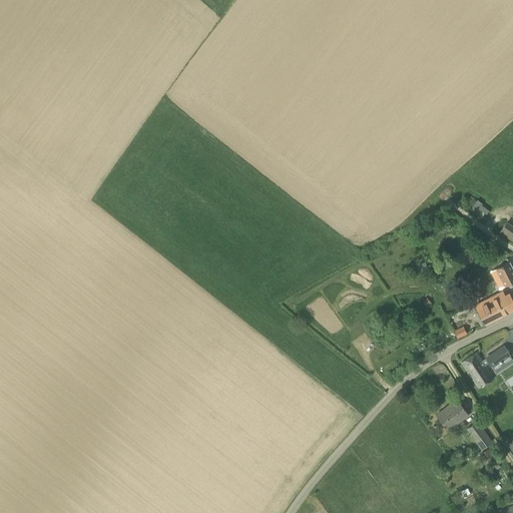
[(512,240),(512,228),(505,223),(500,231),(512,240)]
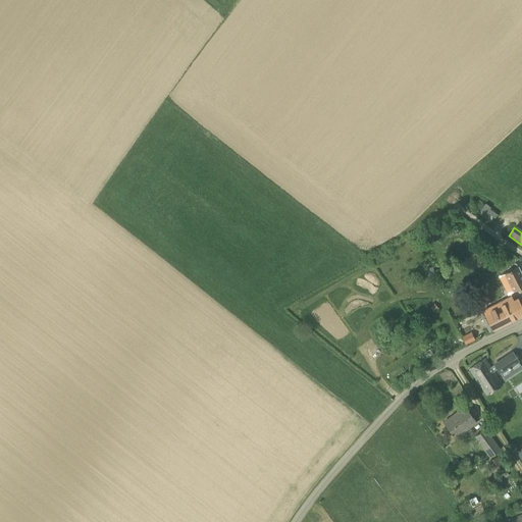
[(432,267),(424,270),(428,281),(438,277),(436,270),(433,270),(432,267)]
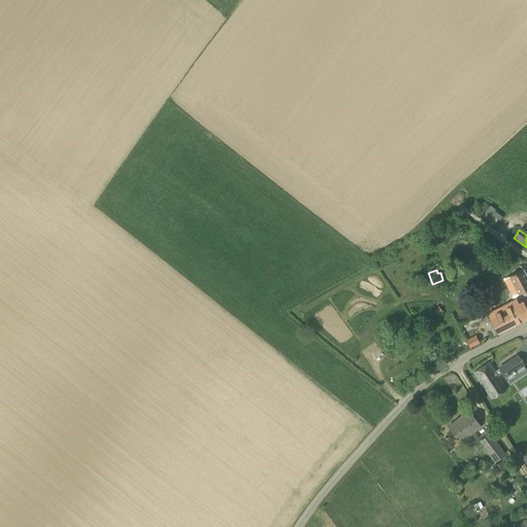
[(518,293),(526,288),(526,278),(523,270),(510,276),(518,293)]
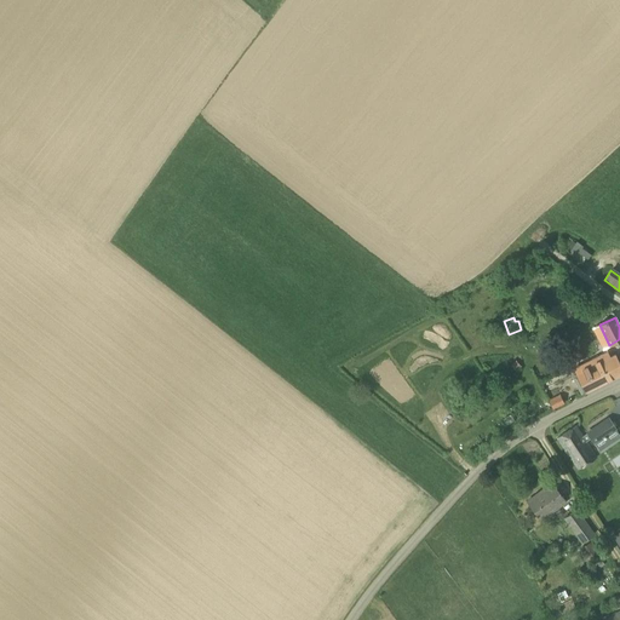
[(610,357),(607,351),(592,359),(595,365),(575,374),(572,375),(580,392),(584,391),(619,373),(619,365),(615,355),(610,357)]
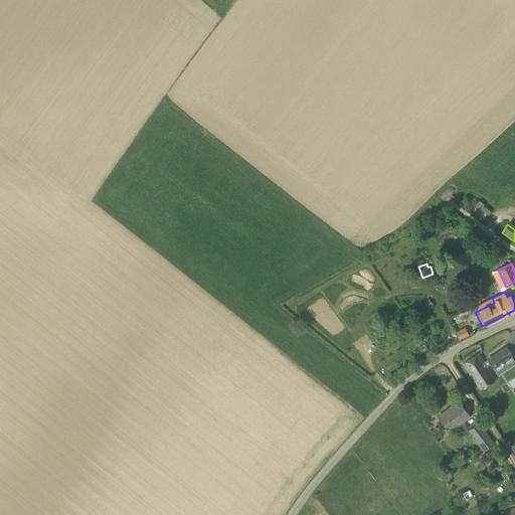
[(459,339),(468,335),(465,329),(456,334),(459,339)]
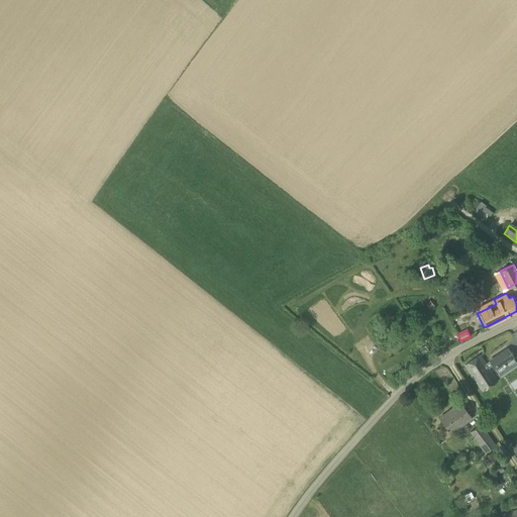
[(482,392),(498,381),(489,368),(492,366),(495,371),(514,358),(508,348),(489,360),(490,362),(486,364),(481,355),(464,366),(482,392)]
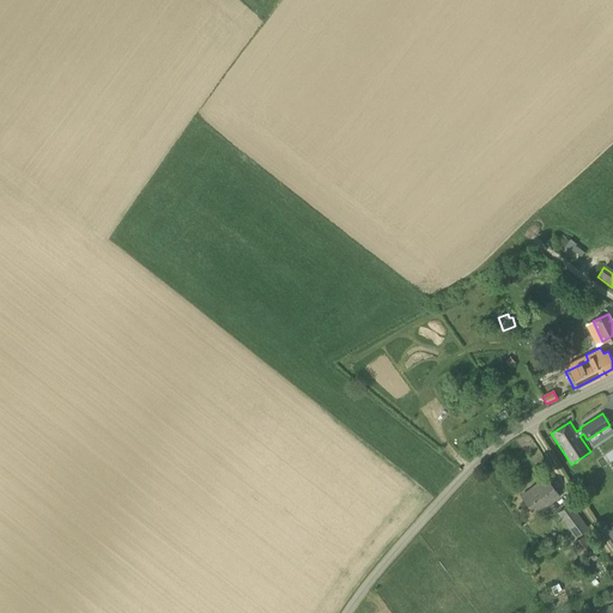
[(534,514),(559,496),(545,478),(521,496),(534,514)]
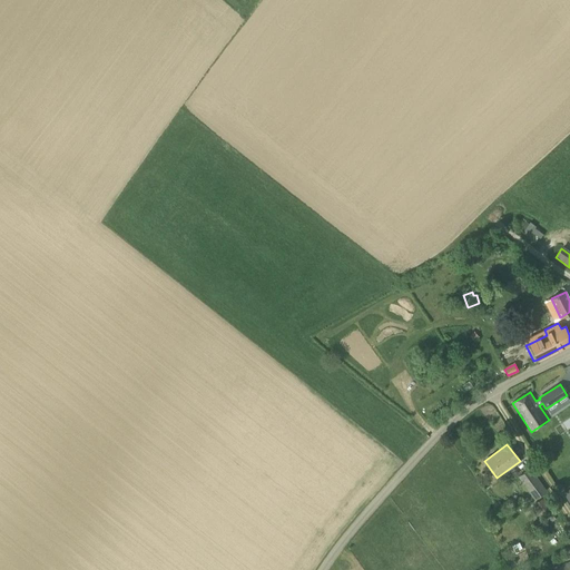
[(534,500),(546,491),(530,468),(518,477),(534,500)]
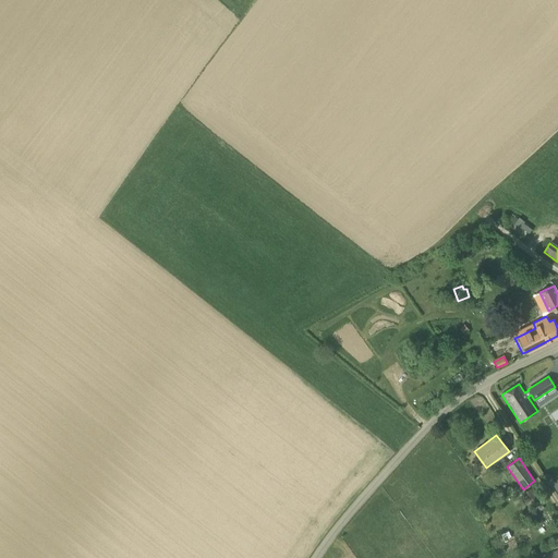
[(533,505),(538,501),(531,488),(525,492),(533,505)]
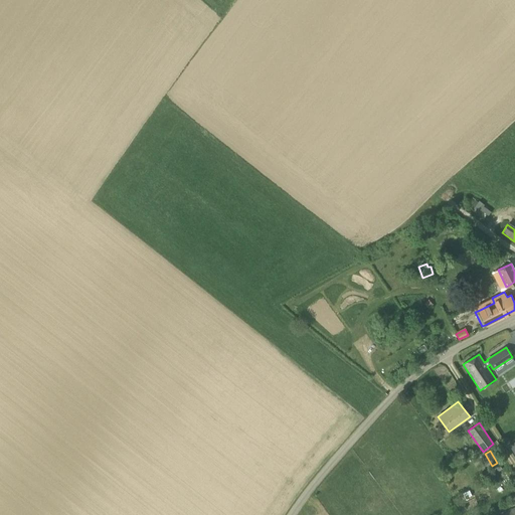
[(505,514),(514,514),(514,506),(504,512),(505,514)]
